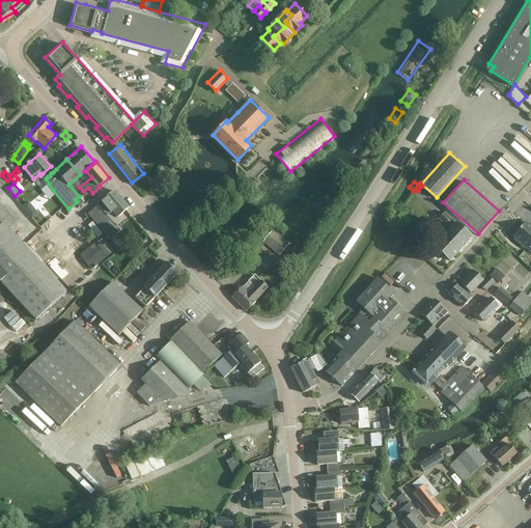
[(118,215),(127,207),(129,205),(114,189),(88,212),(110,238),(120,228),(106,212),(111,207),(118,215)]
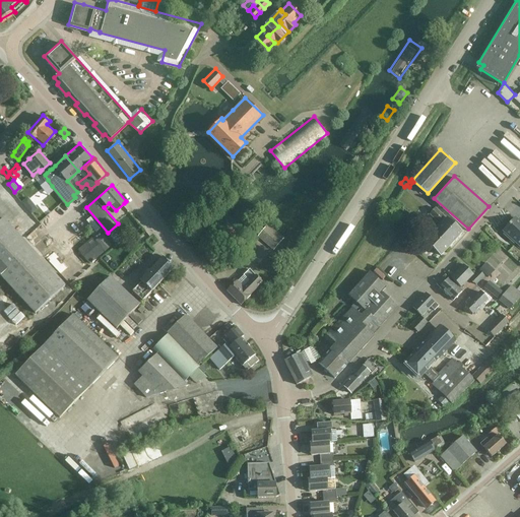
[(77,192),(73,195),(75,197),(77,200),(82,196),(78,191),(77,192)]
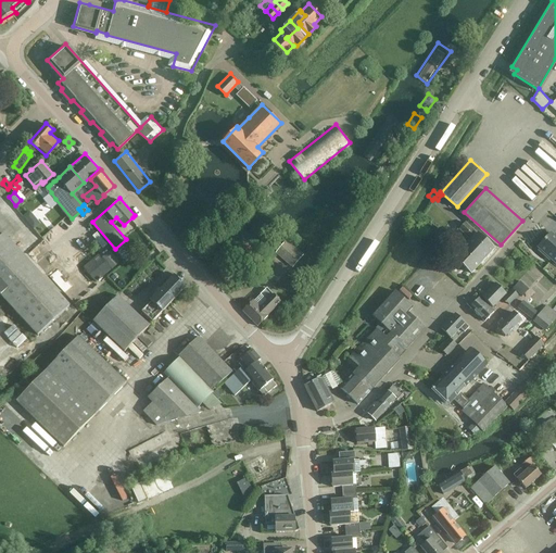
[(494,247),(485,239),(465,220),(458,227),(471,238),(463,248),(479,263),(494,247)]
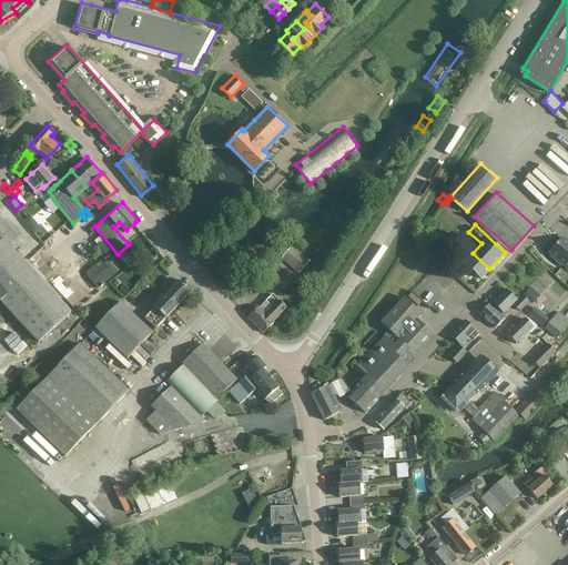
[(71,310),(11,244),(3,235),(0,238),(0,298),(38,340),(71,310)]
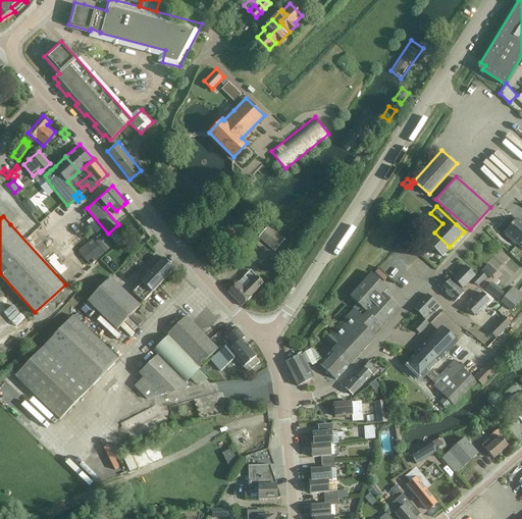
[(521,220),(517,216),(505,229),(507,231),(505,232),(511,238),(512,237),(521,245),(521,220)]
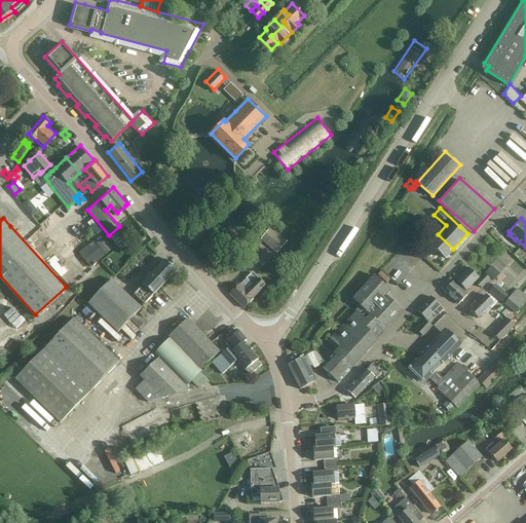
[(271,225),(262,236),(277,250),(287,238),(271,225)]
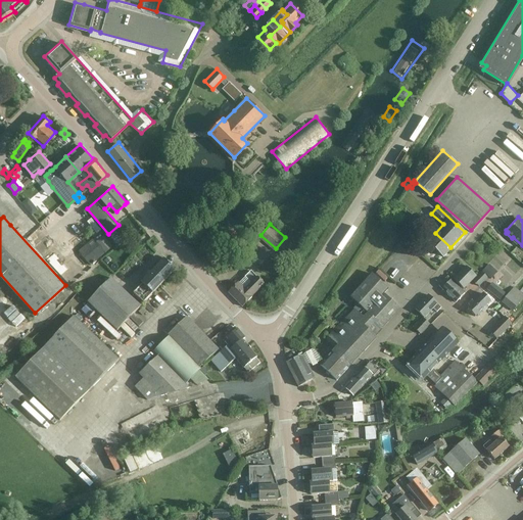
[(443,254),(450,247),(435,233),(427,240),(443,254)]
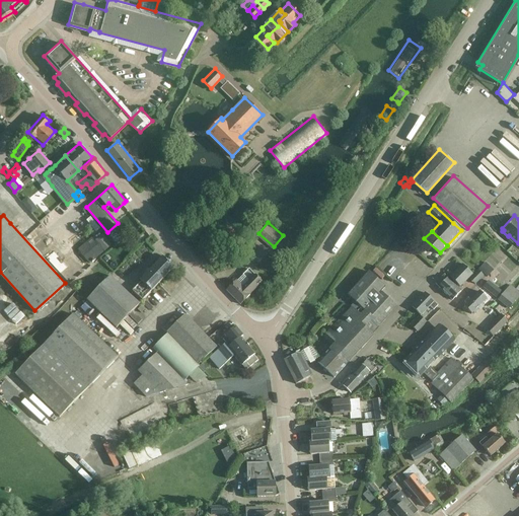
[(102,233),(95,239),(92,235),(78,247),(89,261),(91,260),(92,261),(94,259),(93,258),(112,242),(102,233)]
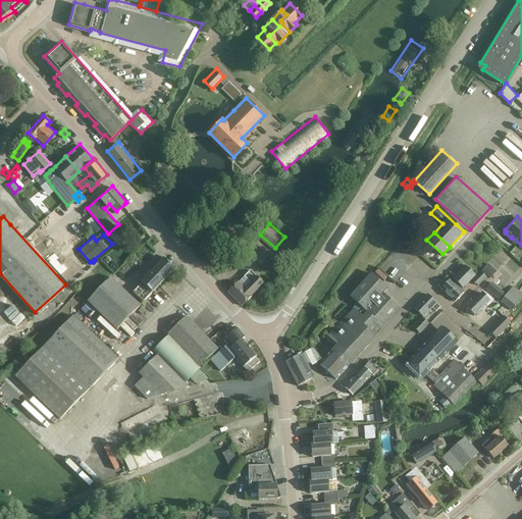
[(413,235),(409,240),(418,249),(423,244),(413,235)]
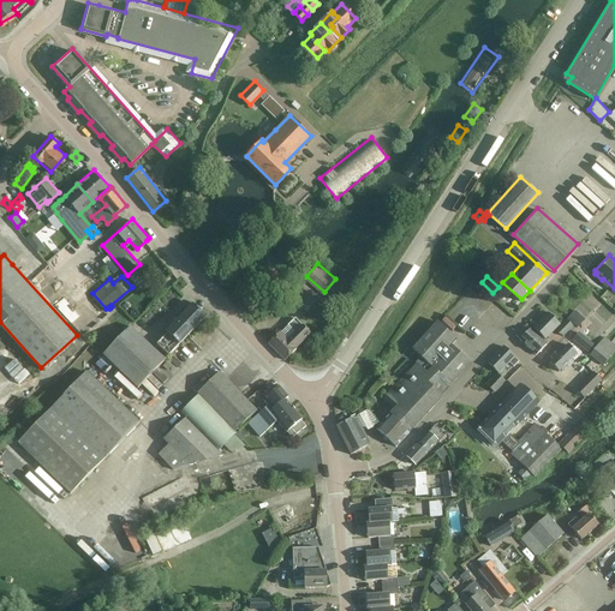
[(55,277),(43,289),(47,294),(60,282),(55,277)]
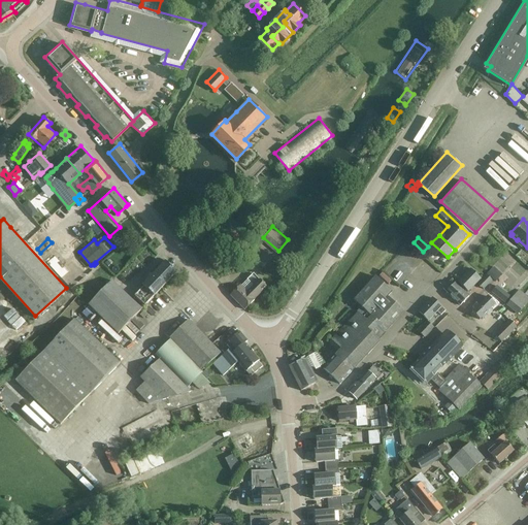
[(55,238),(52,241),(56,248),(60,244),(55,238)]
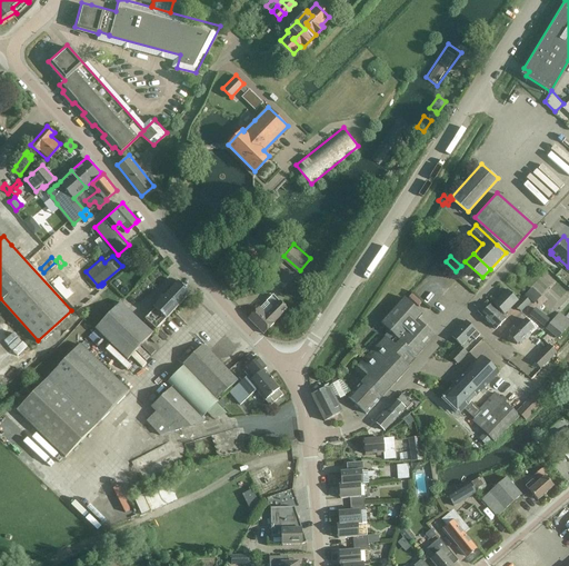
[(65,271),(61,268),(51,277),(57,284),(65,277),(62,274),(65,271)]
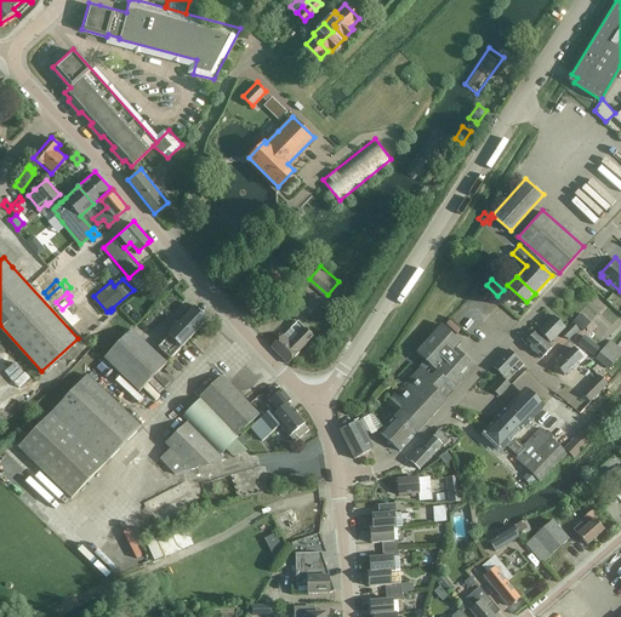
[(208,318),(208,316),(194,304),(167,332),(169,333),(158,344),(170,356),(208,318)]
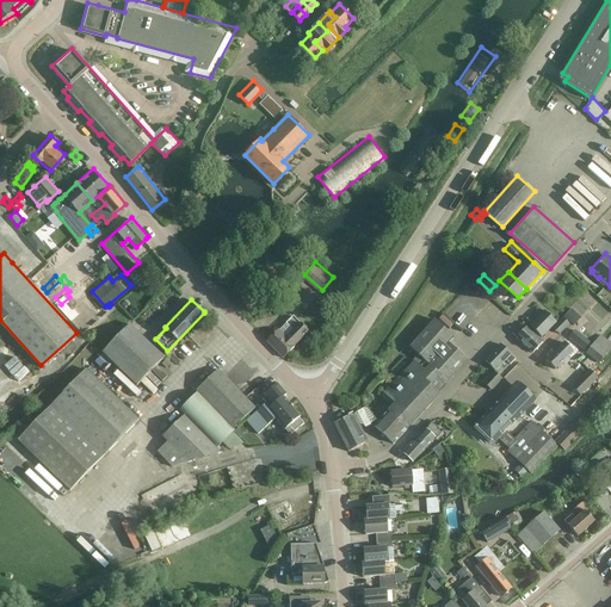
[(543,308),(529,324),(542,335),(556,320),(544,309),(543,308)]
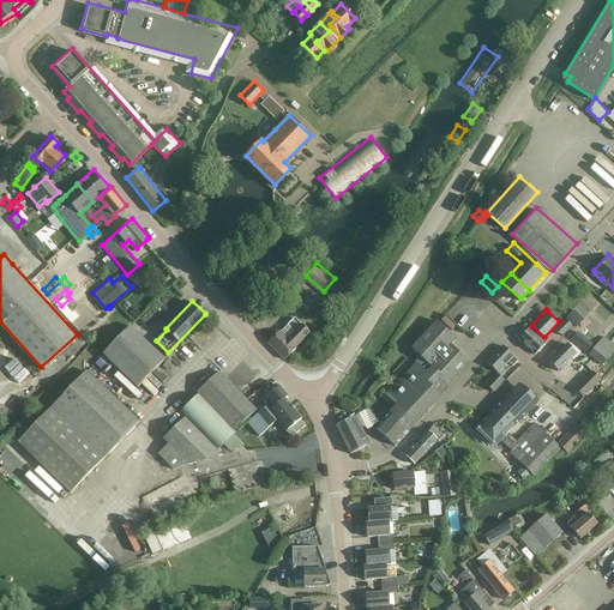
[(294,315),(268,340),(284,357),(295,346),(295,345),(309,332),(294,315)]
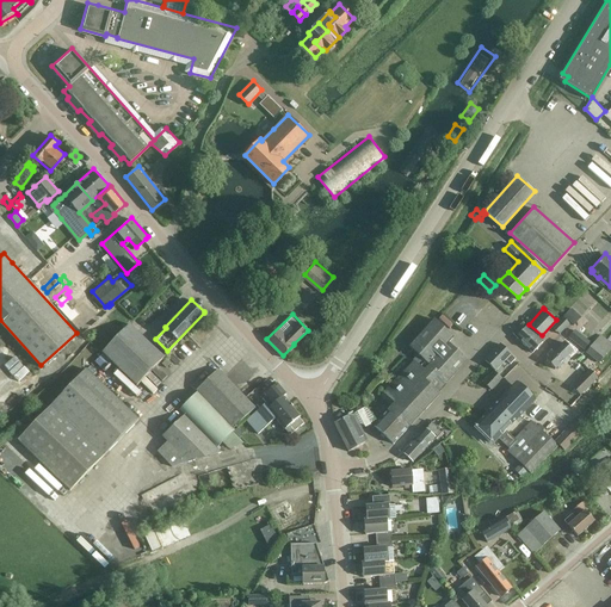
[(562,315),(553,326),(559,333),(569,322),(562,315)]
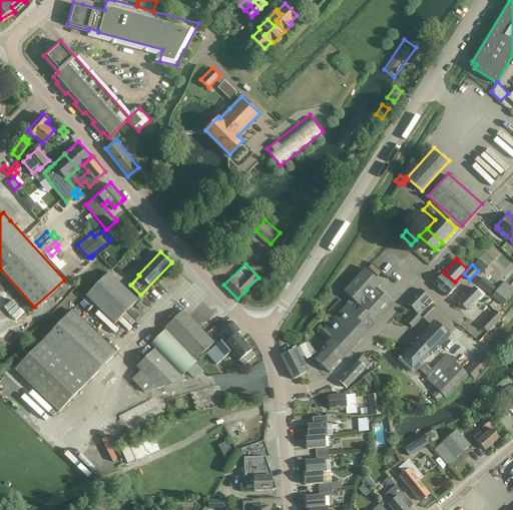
[(348,303),(323,329),(321,332),(329,340),(326,344),(342,359),(369,330),(365,327),(374,317),(376,319),(392,301),(377,286),(381,282),(365,267),(344,290),(354,300),(350,304),(348,303)]
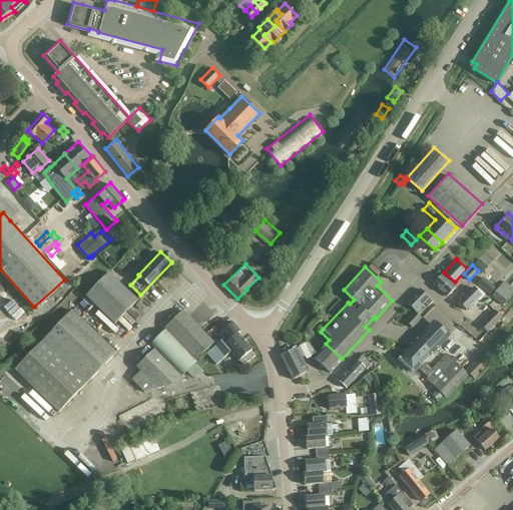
[(456,286),(439,269),(430,278),(434,282),(447,295),(456,286)]
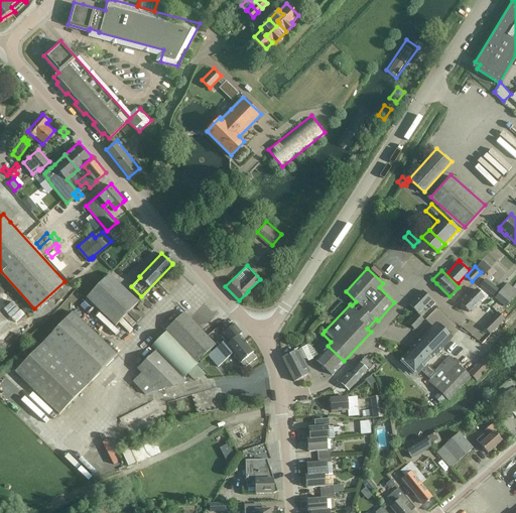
[(139,299),(110,272),(110,271),(87,295),(116,324),(139,299)]
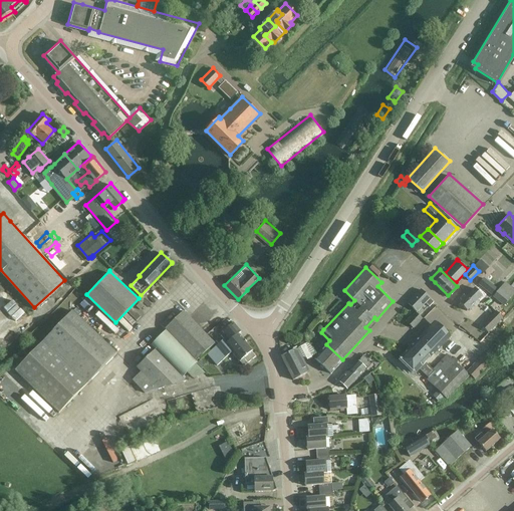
[(478,283),(467,294),(459,301),(467,309),(468,307),(469,309),(473,304),(472,303),(487,289),(491,293),(495,288),(482,277),(478,282),(478,283)]
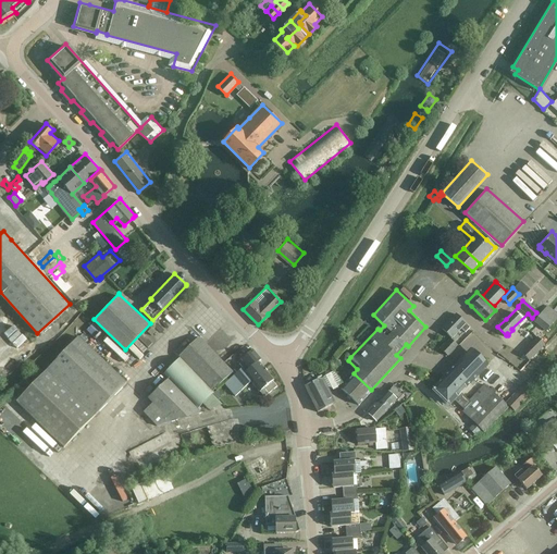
[(546,330),(556,316),(556,310),(547,303),(534,319),(546,330)]
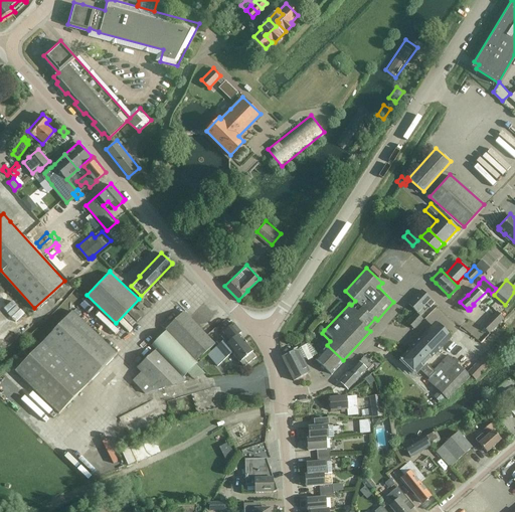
[(435,301),(421,288),(408,302),(417,310),(425,302),(430,306),(435,301)]
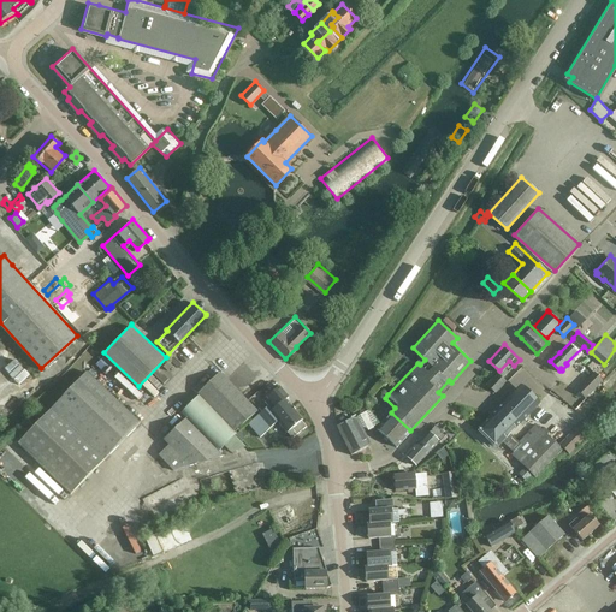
[(140,422),(86,370),(17,443),(71,493),(140,422)]
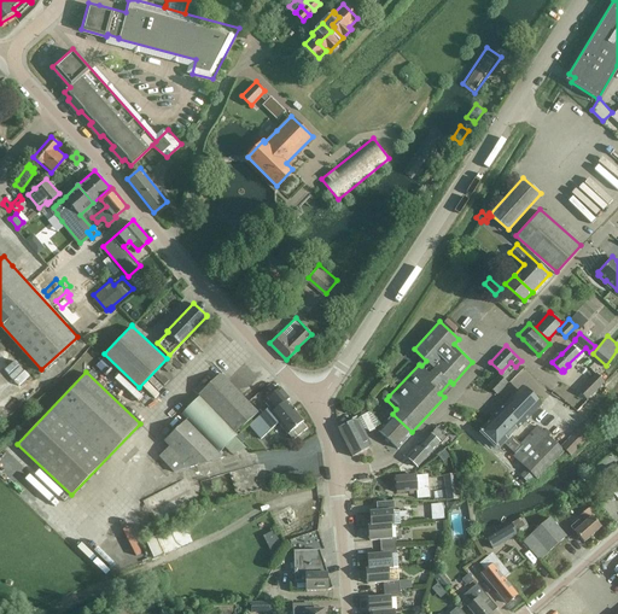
[(219,450),(225,444),(232,452),(245,446),(248,442),(237,431),(258,410),(252,405),(252,404),(221,372),(199,393),(200,393),(182,411),(219,450)]
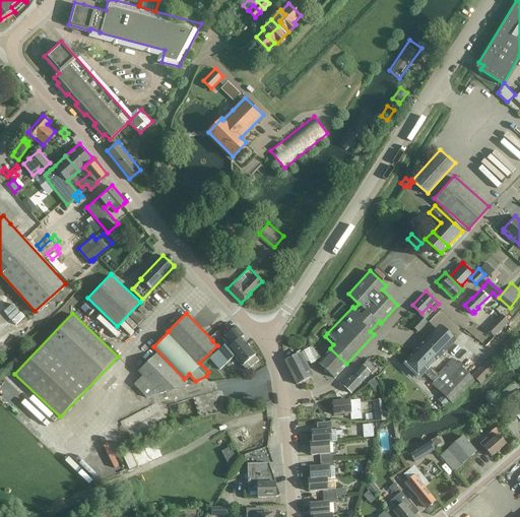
[(494,335),(509,320),(501,313),(486,328),(494,335)]
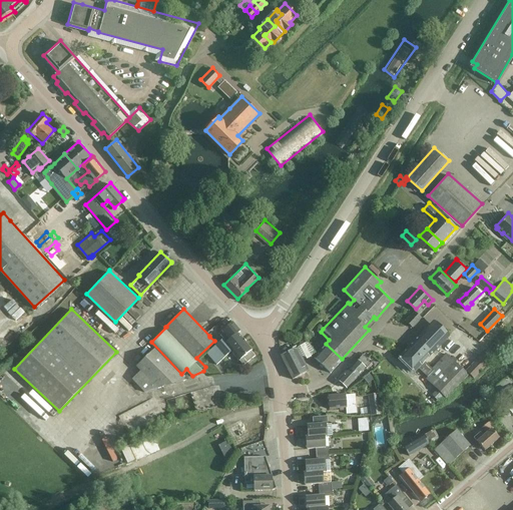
[(414,311),(406,320),(412,326),(421,317),(414,311)]
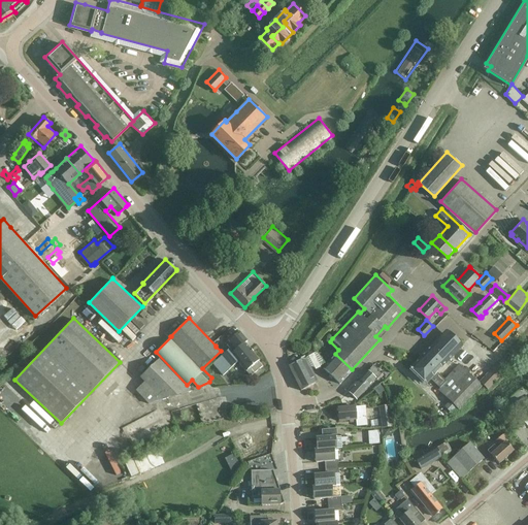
[(421,355),(437,370),(462,345),(447,329),(421,355)]
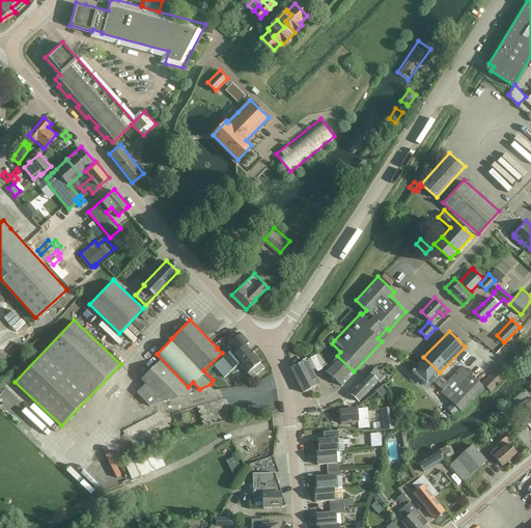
[(218,360),(228,371),(240,362),(239,361),(252,350),(246,343),(249,341),(241,332),(230,340),(231,342),(228,344),(231,349),(223,355),(218,360)]
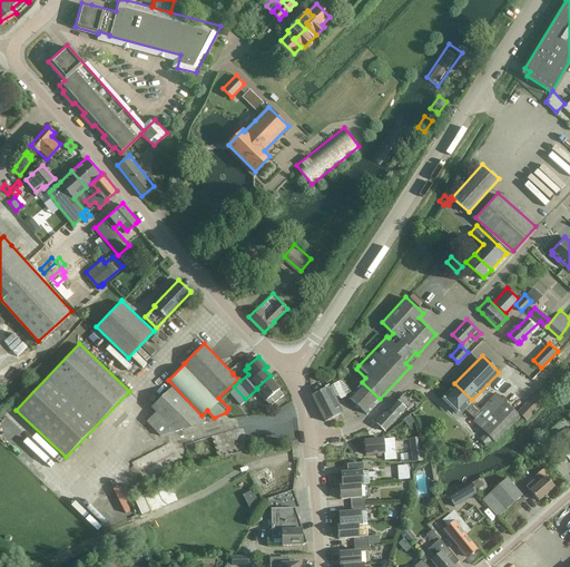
[(331,384),(313,393),(312,394),(325,420),(341,411),(343,410),(335,394),(336,394),(343,396),(349,391),(335,371),(328,379),(331,384)]
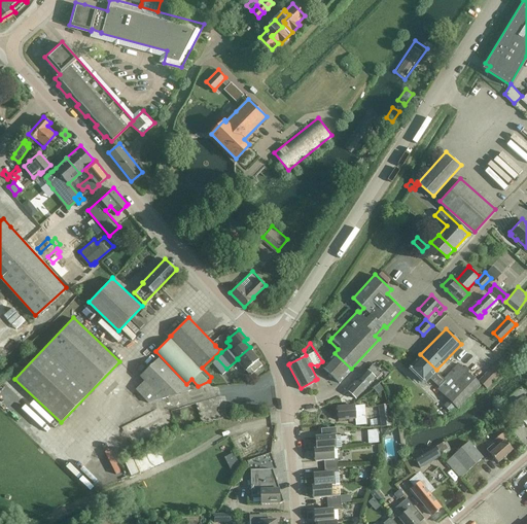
[(237,358),(238,359),(245,369),(246,369),(250,374),(261,363),(257,358),(258,357),(250,347),(237,358)]
